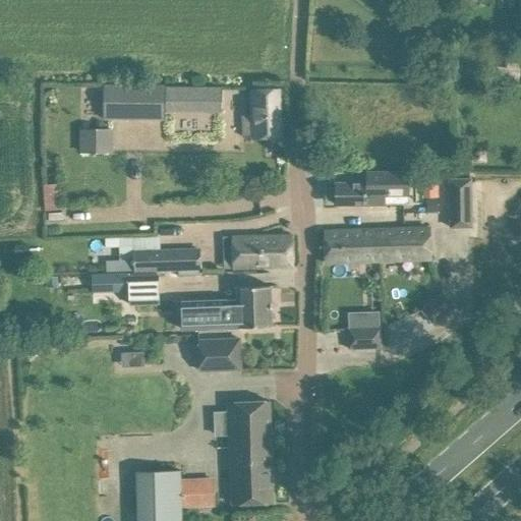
[(103,84),(103,119),(166,120),(166,109),(203,109),(203,102),(223,102),(223,82),(201,82),(201,84),(103,84)]
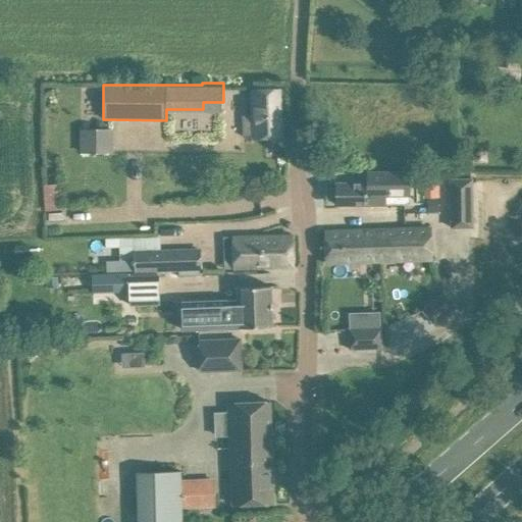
[(253,90),(253,114),(244,114),(245,137),(254,137),(254,138),(282,137),(281,89),(253,90)]
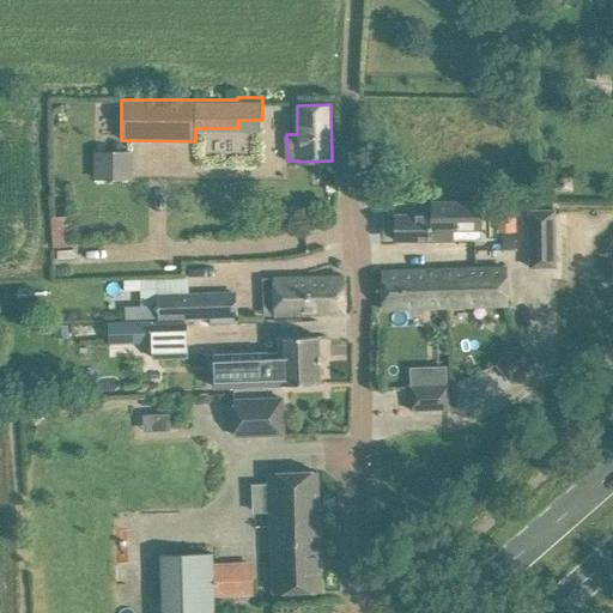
[(131,180),(131,151),(95,151),(95,180),(131,180)]
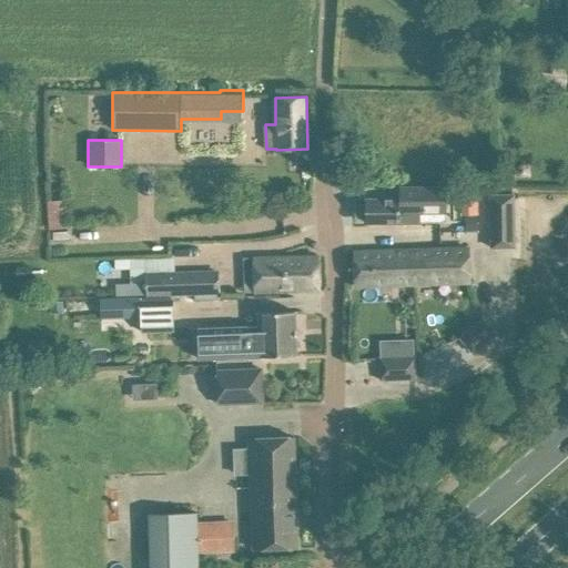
[(401,199),(366,199),(367,223),(421,222),(419,212),(446,212),(445,188),(401,188),(401,199)]
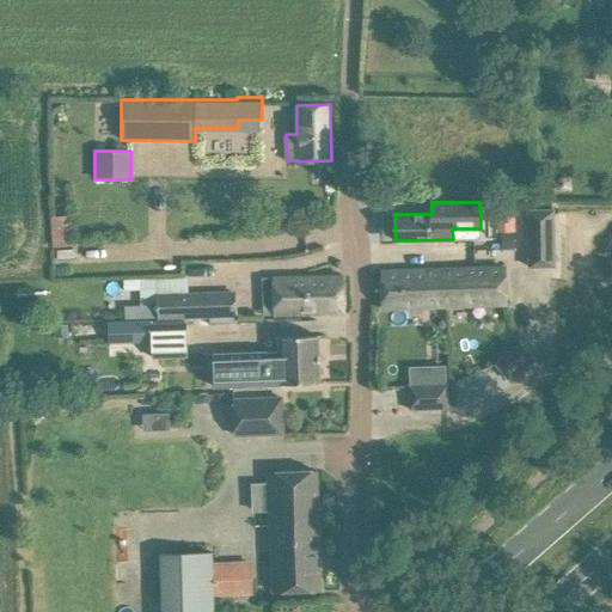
[(554,210),(528,210),(528,268),(554,268),(554,257),(554,210)]
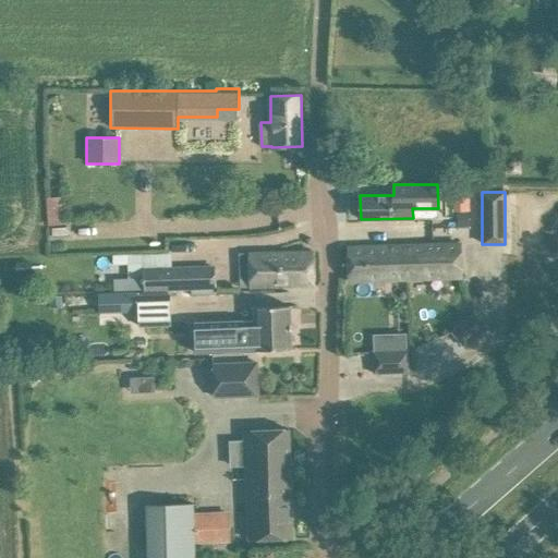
[(458,204),(458,218),(470,218),(470,204),(458,204)]
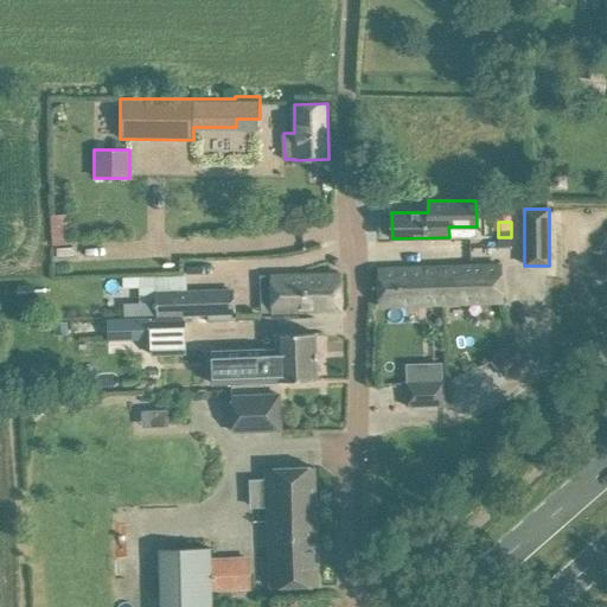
[(500,266),(403,269),(379,269),(379,305),(403,305),(502,301),(500,266)]
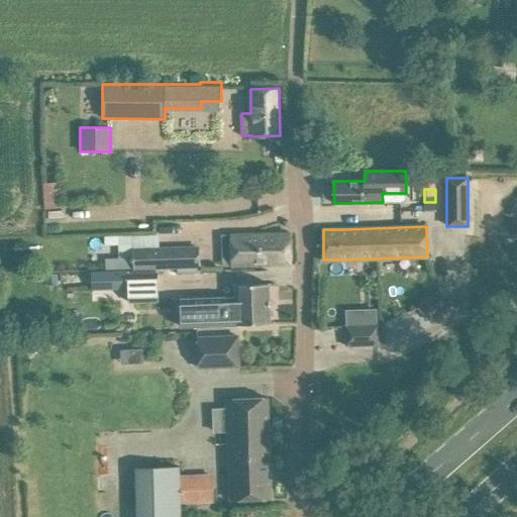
[(230,233),(231,266),(292,264),(291,232),(230,233)]
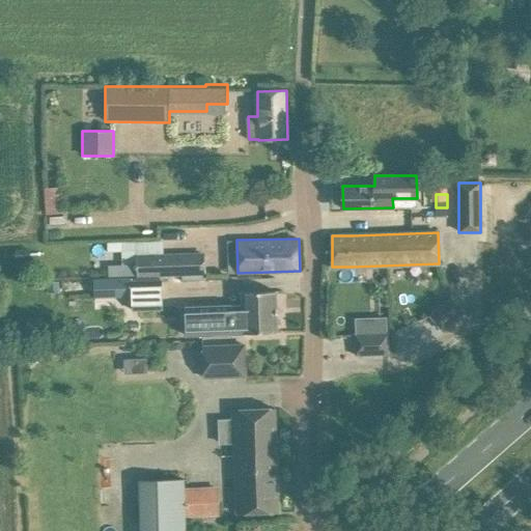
[(160,256),(137,256),(137,264),(137,275),(182,274),(203,273),(205,273),(204,254),(160,256)]
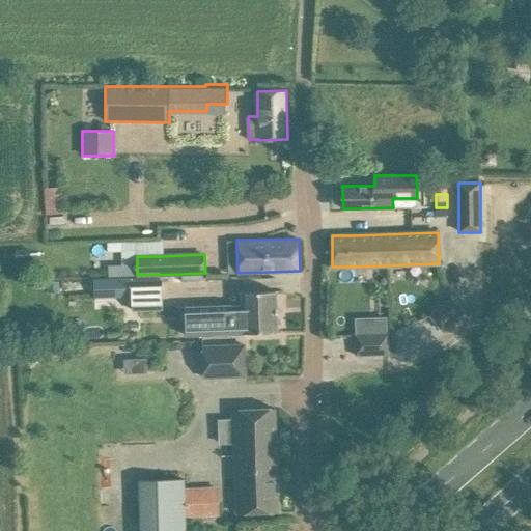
[(131,282),(132,310),(162,309),(161,280),(131,282)]
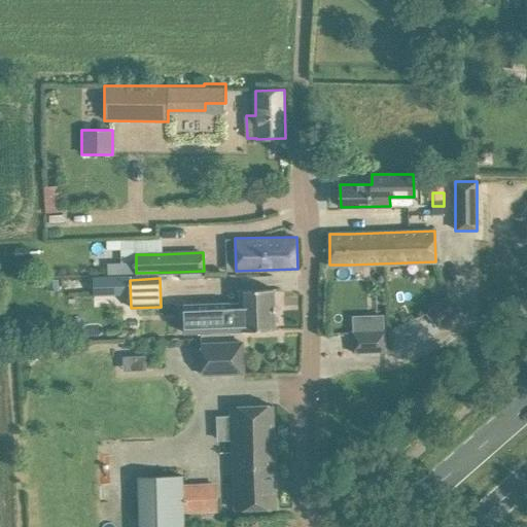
[(184,306),(188,306),(189,331),(185,331),(185,332),(231,331),(231,330),(242,329),(242,330),(275,329),(274,288),(240,290),(241,303),(184,305),(184,306)]
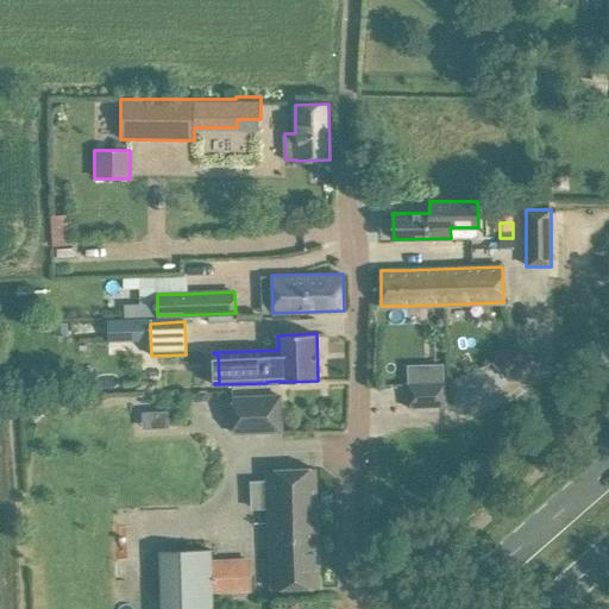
[(494,363),(507,378),(531,358),(518,343),(494,363)]
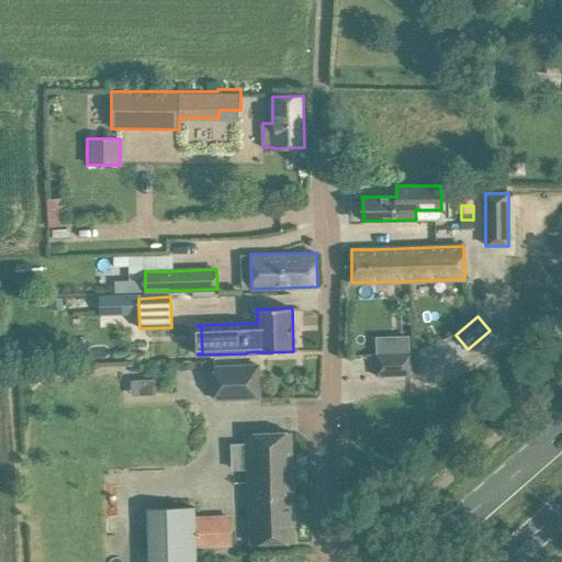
[(375,353),(377,375),(412,374),(411,352),(375,353)]
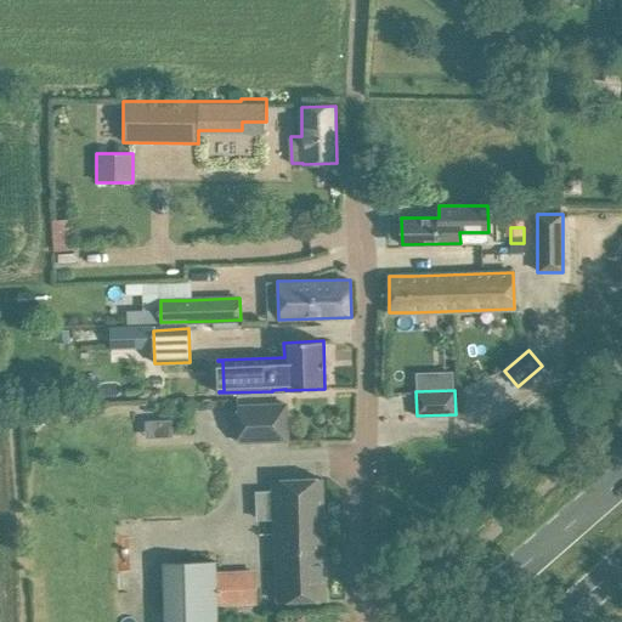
[(237,407),(238,441),(292,439),(289,405),(237,407)]
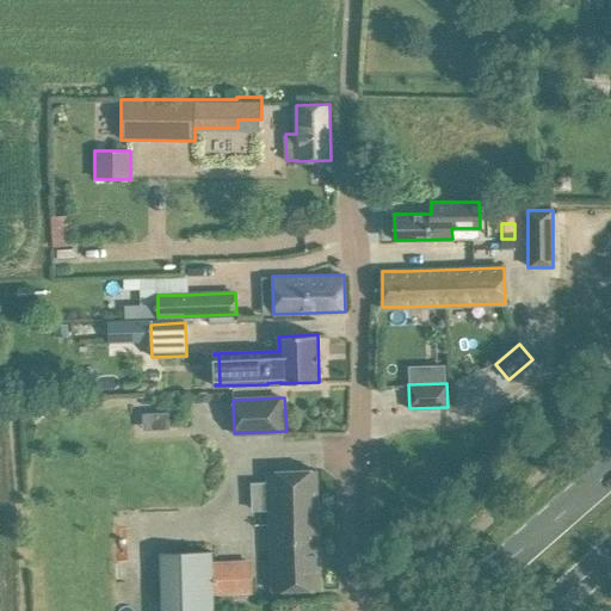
[(148,412),(149,427),(176,426),(174,411),(148,412)]
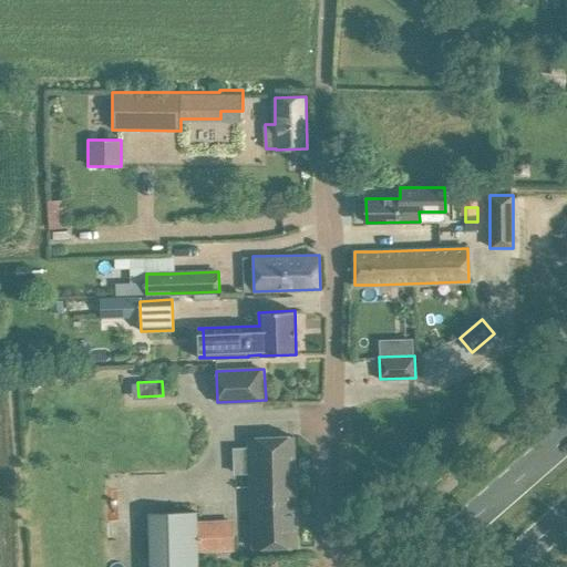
[(251,502),(253,502),(254,547),(298,546),(295,436),(248,437),(249,447),(235,449),(236,472),(250,471),(251,502)]
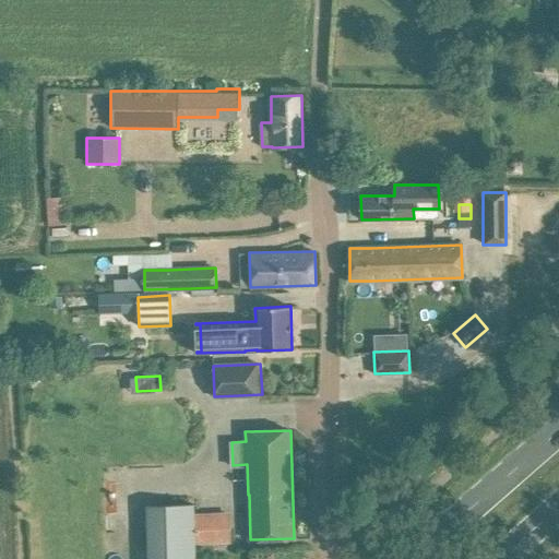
[(201,558),(202,542),(237,542),(236,509),(202,510),(202,500),(152,501),(153,558),(201,558)]
